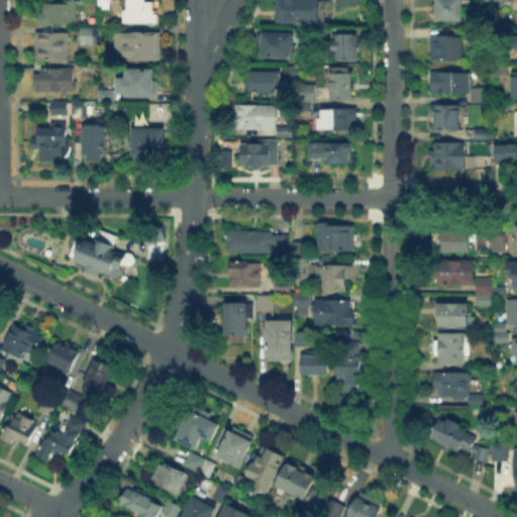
[(125,0),(157,0),(157,25),(125,25),(125,0)]
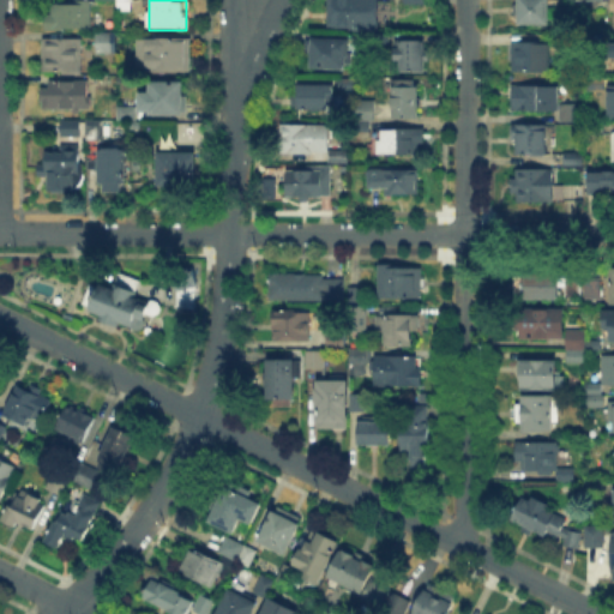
[(329,30),(329,0),(379,0),(379,30),(329,30)]
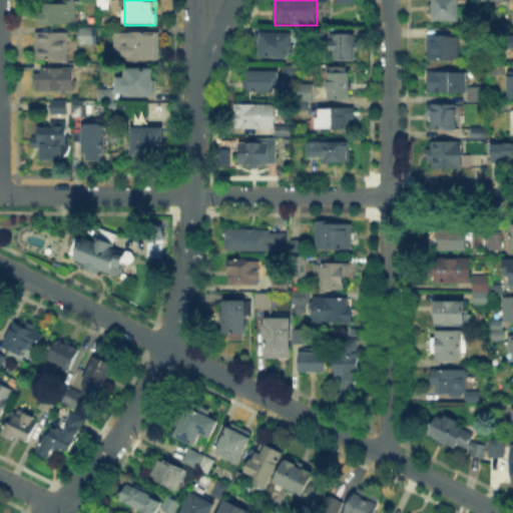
[(432,20),(432,0),(459,0),(459,20),(432,20)]
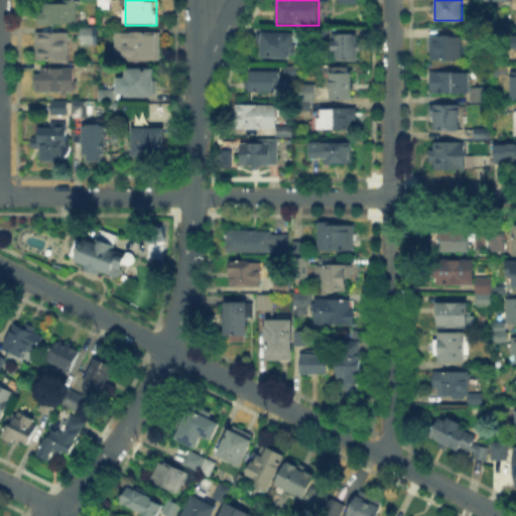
[(78,2),(77,26),(40,26),(40,2),(78,2)]
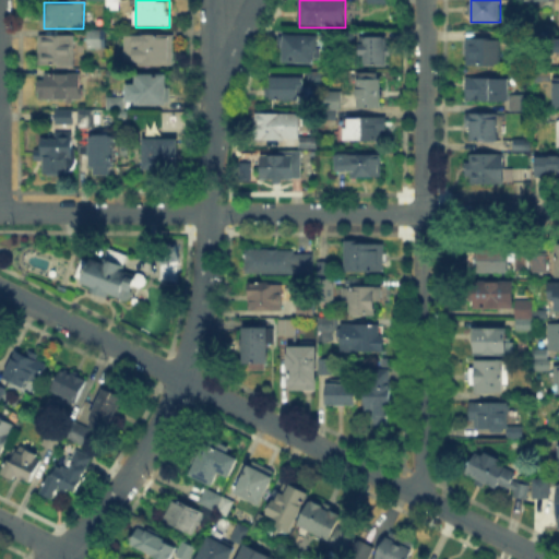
[(90,48),(90,32),(104,32),(104,48),(90,48)]
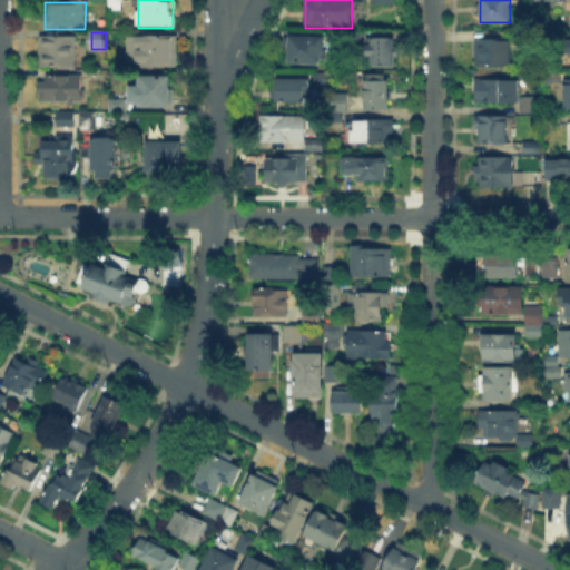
[(328,43),(328,32),(342,32),(342,43),(328,43)]
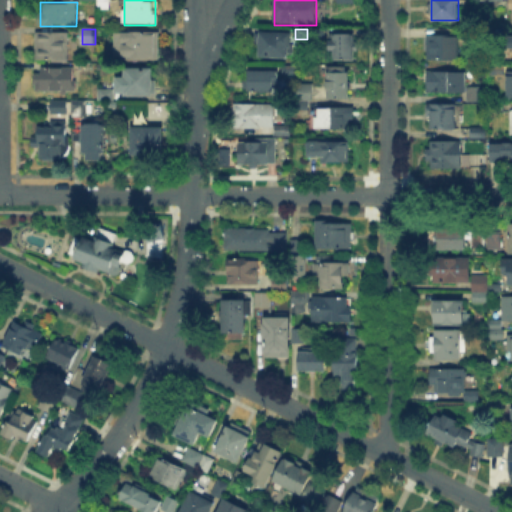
[(311,41),(311,30),(322,30),(322,41),(311,41)]
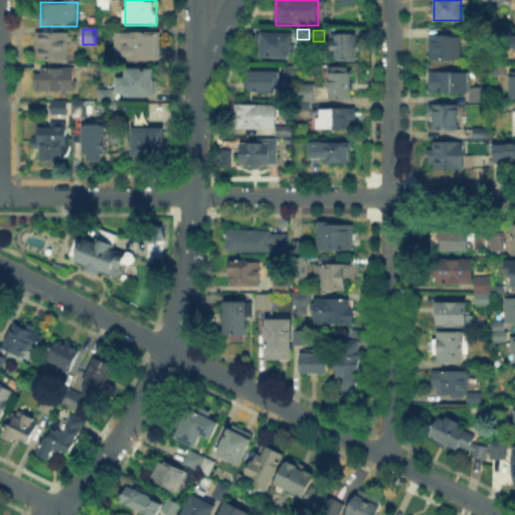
[(34,33),(69,33),(68,62),(34,62),(34,33)]
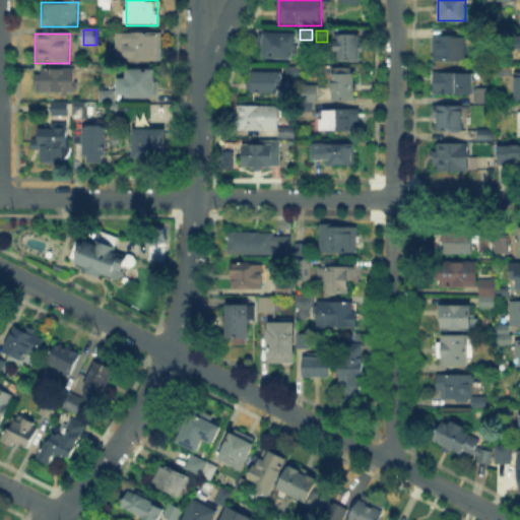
[(336,60),(336,34),(361,34),(361,60),(336,60)]
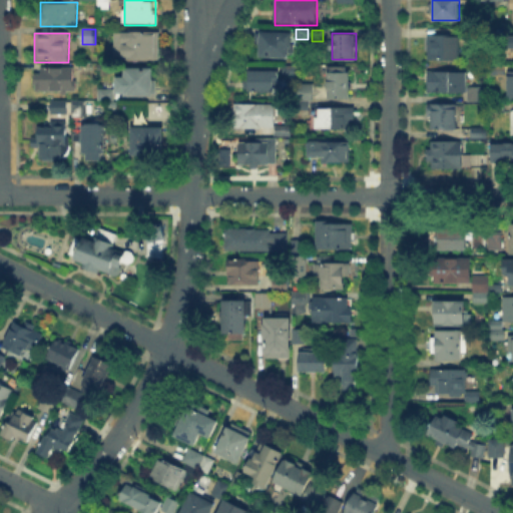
[(260,58),(260,34),(291,34),(291,58),(260,58)]
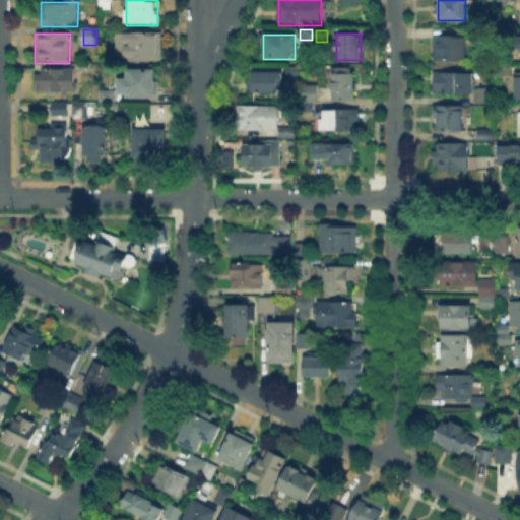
[(117,36),(161,36),(161,62),(117,62),(117,36)]
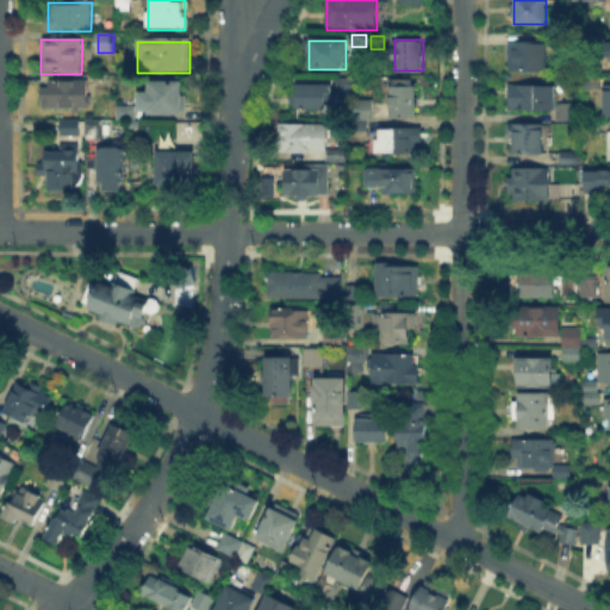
[(546,42),(546,72),(509,72),(509,42),(546,42)]
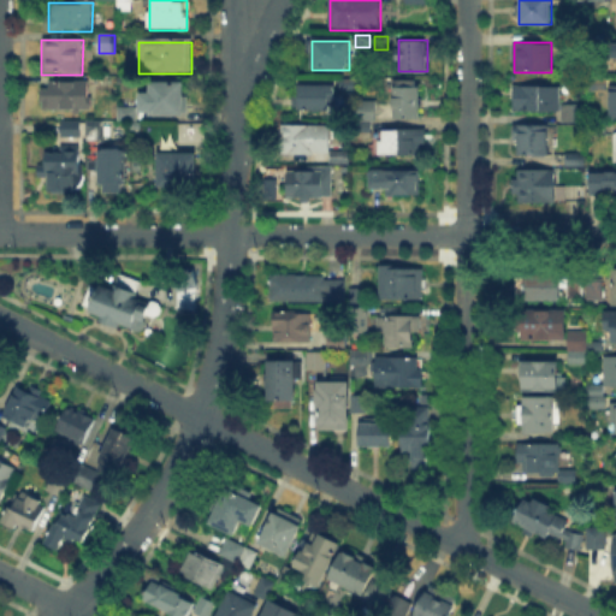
[(418,80),(418,86),(422,87),(422,118),(395,118),(395,86),(404,86),(404,80),(418,80)]
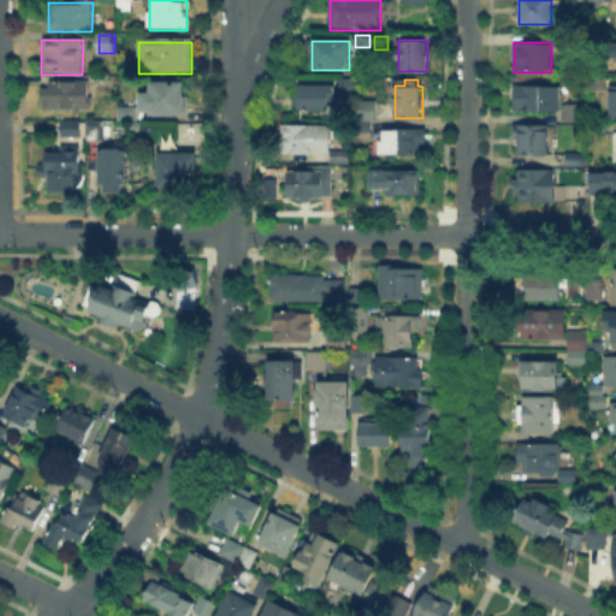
[(147,117),(147,82),(184,82),(184,117),(147,117)]
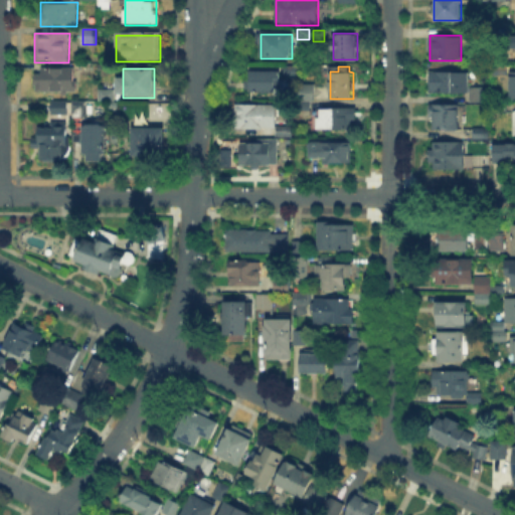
[(491,68),(507,68),(507,76),(491,76),(491,68)]
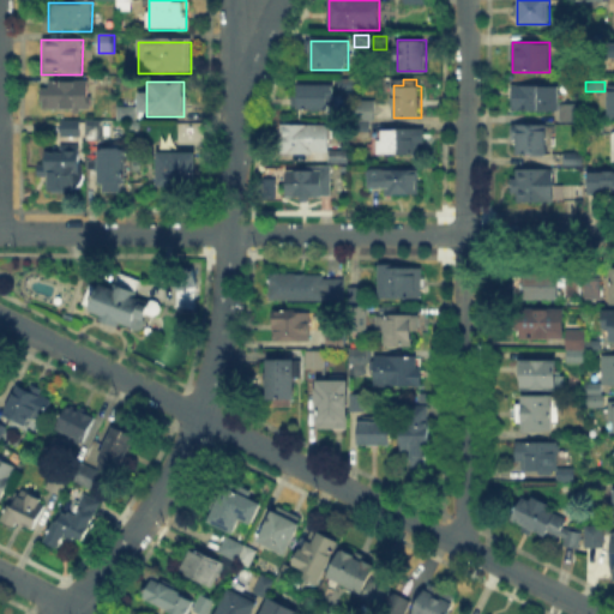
[(42,83),(89,84),(89,112),(42,112),(42,83)]
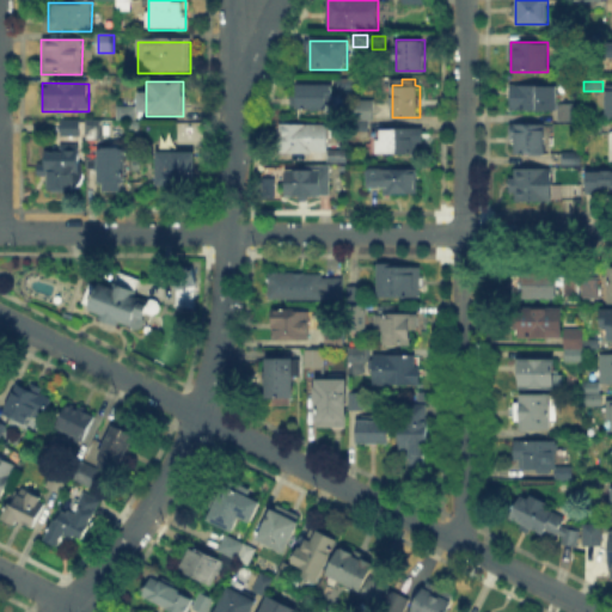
[(510,111),(510,86),(557,86),(557,111),(510,111)]
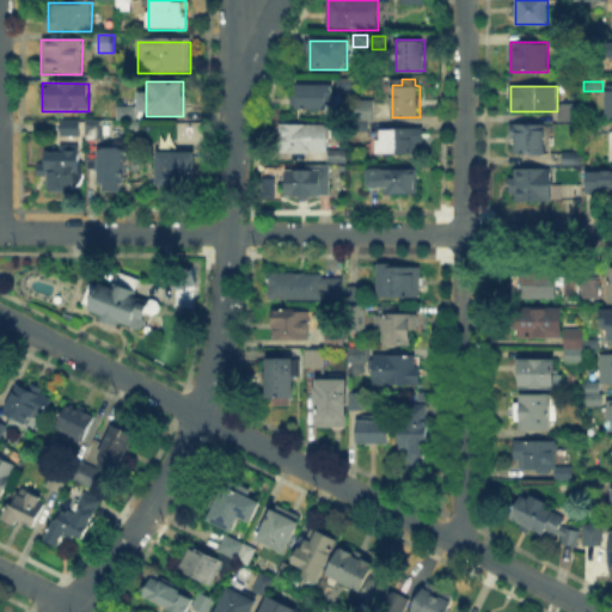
[(300,87),(332,87),(332,110),(299,110),(300,87)]
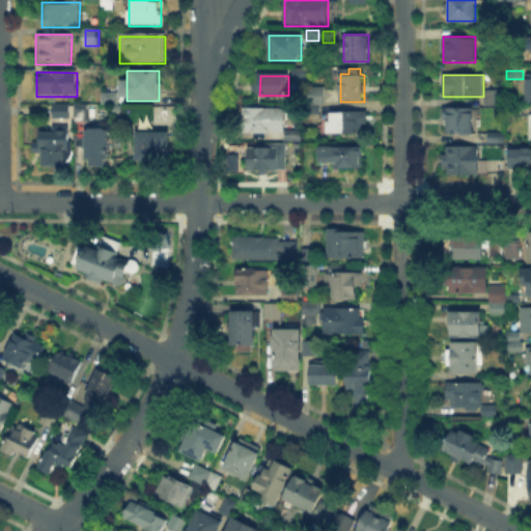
[(339,78),(339,90),(324,90),(324,78),(339,78)]
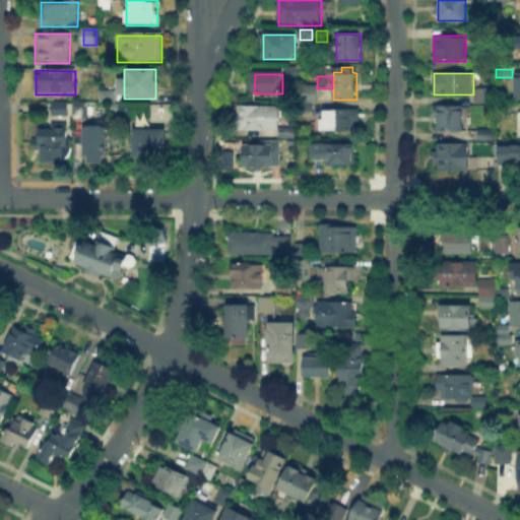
[(315,80),(315,103),(310,103),(310,108),(301,108),(301,103),(299,103),(299,80),(315,80)]
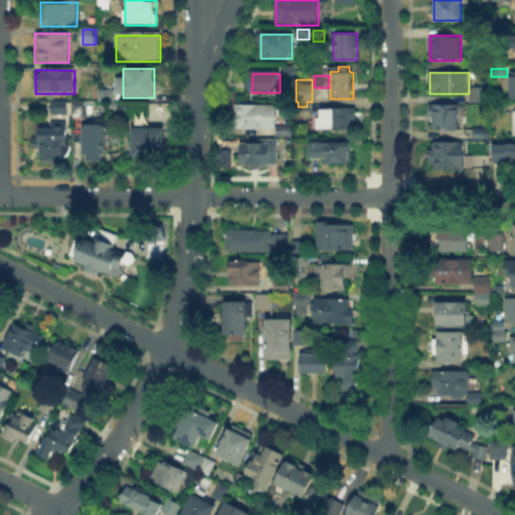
[(102,102),(102,91),(114,91),(114,102),(102,102)]
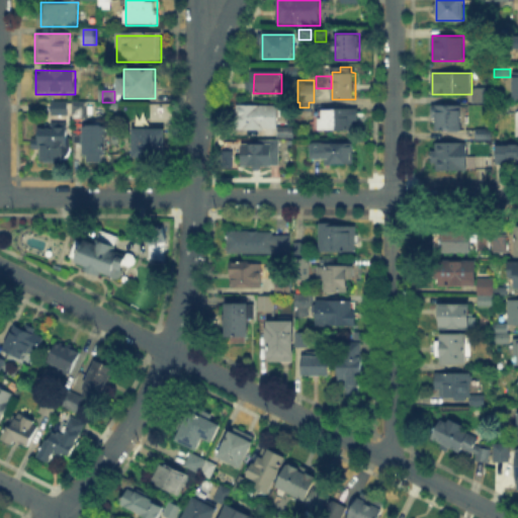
[(476,101),(476,91),(489,91),(489,101),(476,101)]
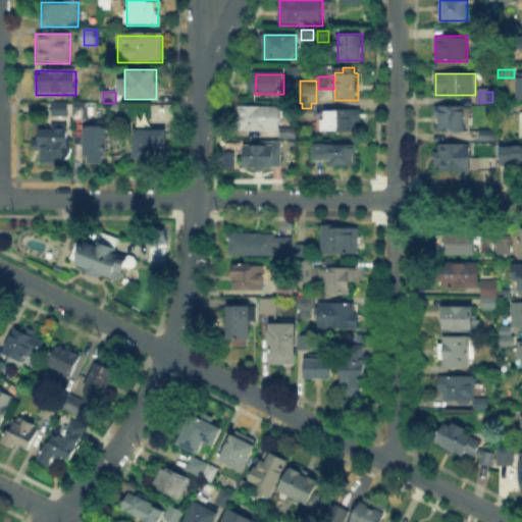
[(67,105),(67,116),(53,116),(53,105),(67,105)]
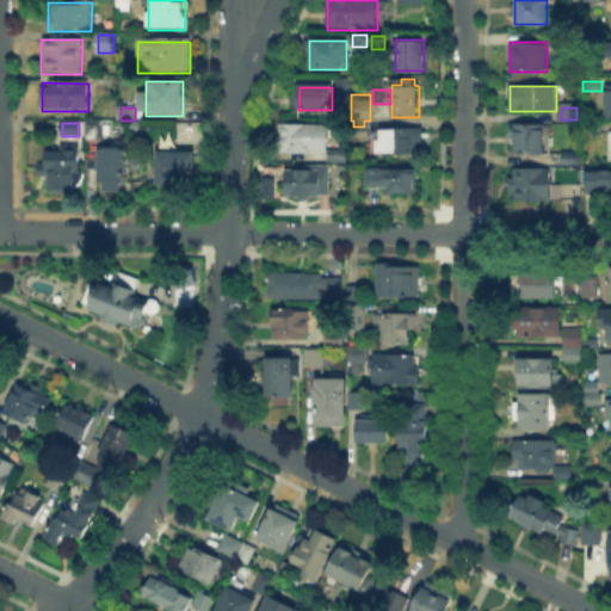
[(88,139),(88,123),(103,123),(103,139),(88,139)]
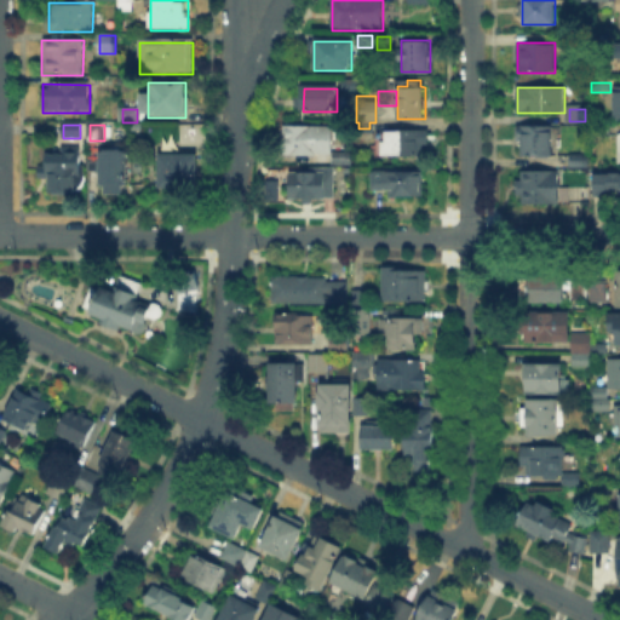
[(331,128),(331,143),(349,143),(349,164),(317,164),(317,154),(285,154),(285,127),(331,128)]
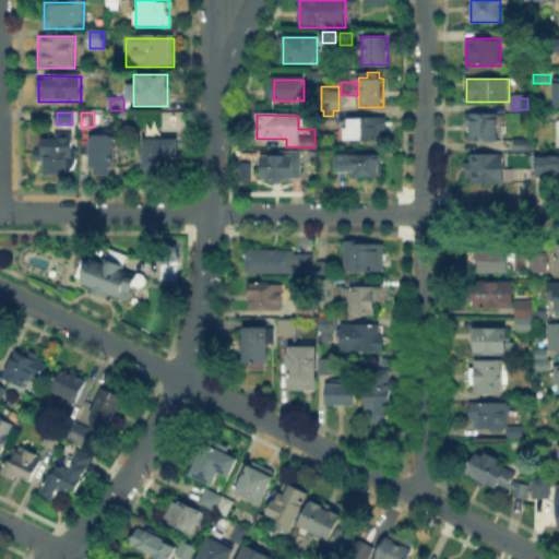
[(467,130),(467,116),(498,116),(498,141),(471,141),(471,130),(467,130)]
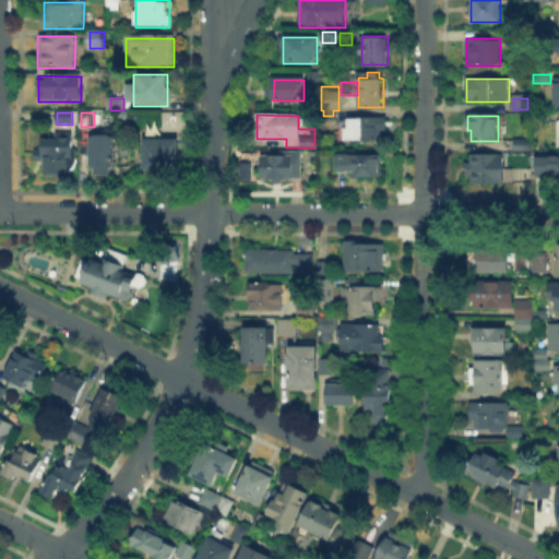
[(381,141),(345,141),(345,117),(387,117),(387,130),(381,130),(381,141)]
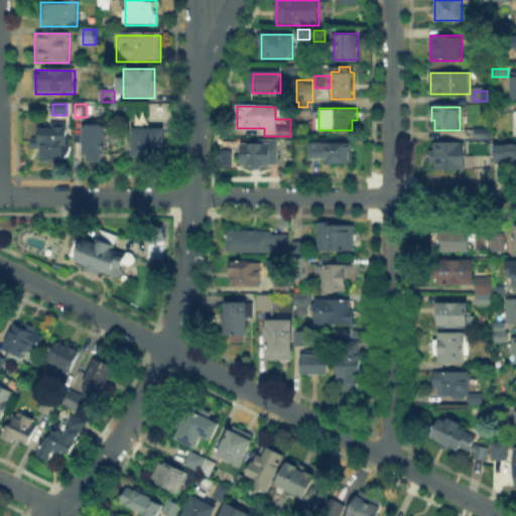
[(61,157),(40,157),(40,129),(51,129),(51,124),(66,124),(66,141),(61,141),(61,157)]
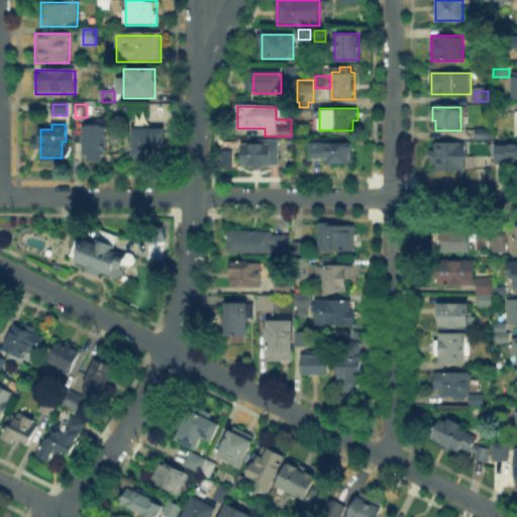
[(84,153),(84,125),(105,125),(105,153),(84,153)]
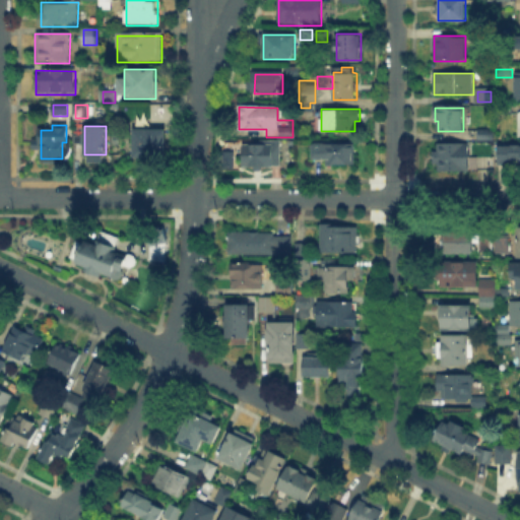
[(478,141),(478,131),(494,131),(494,141),(478,141)]
